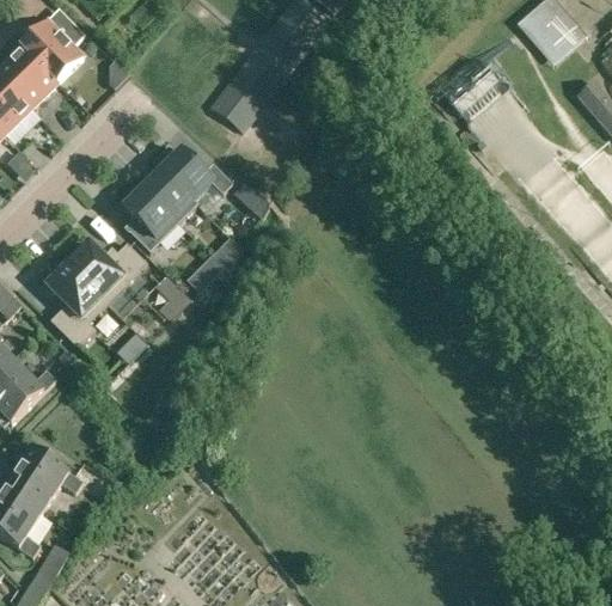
[(105,5),(101,0),(80,0),(96,14),(105,5)]
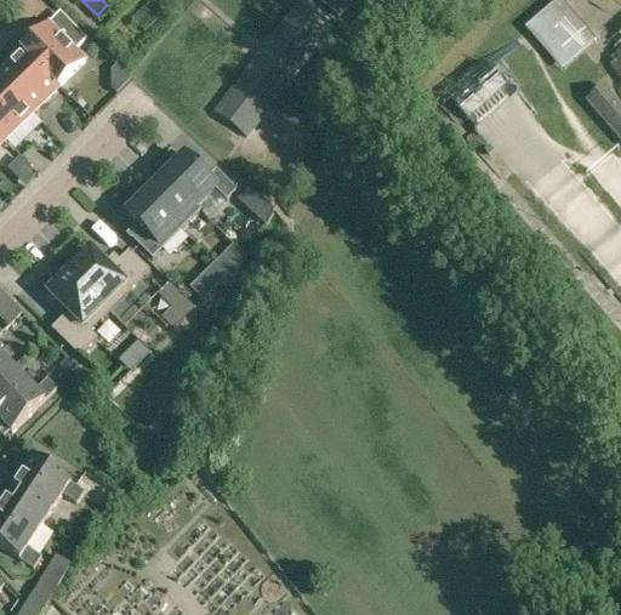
[(332,22),(305,0),(298,0),(214,108),(246,132),(332,22)]
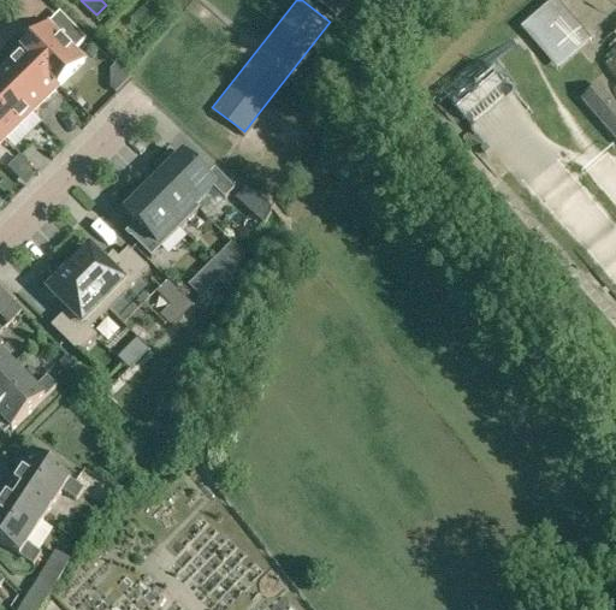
[(336,13),(347,0),(320,0),(336,13)]
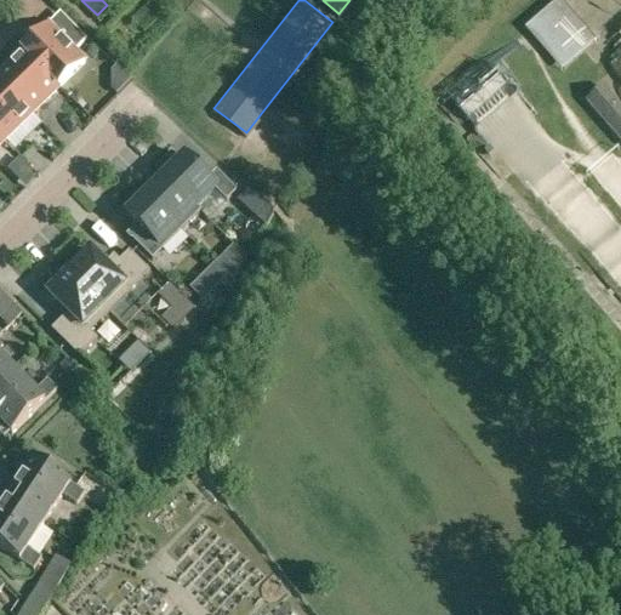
[(23,47),(58,83),(58,84),(85,58),(47,20),(22,45),(23,47)]
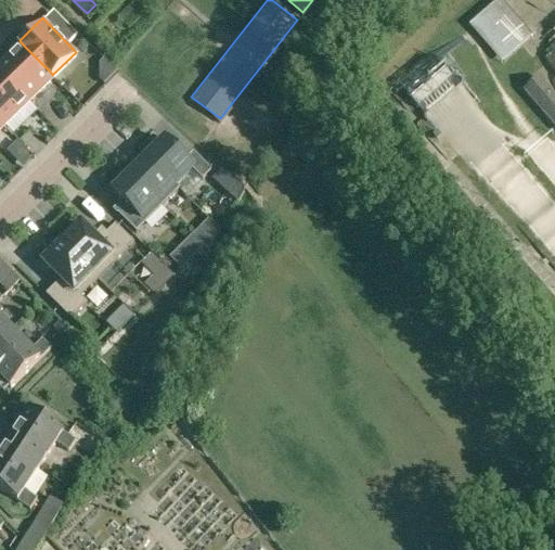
[(52,74),(21,42),(0,62),(0,68),(28,98),(52,74)]
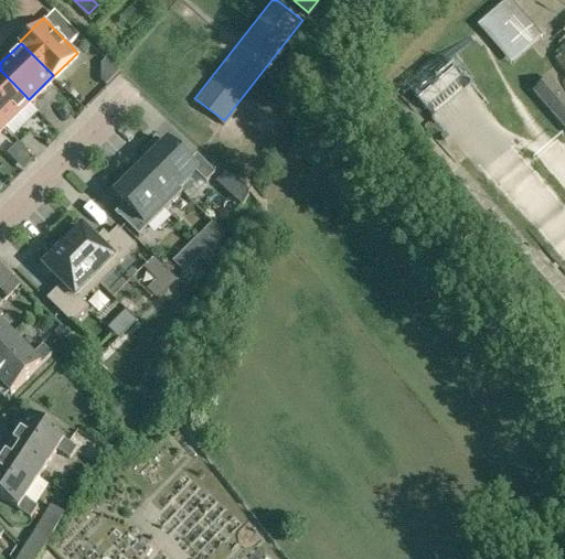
[(466,63),(424,89),(438,110),(479,83),(466,63)]
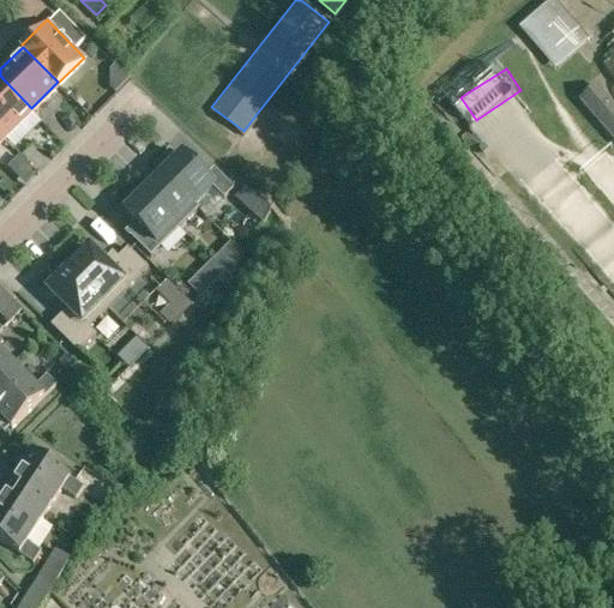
[(0,76),(0,131),(4,134),(31,108),(0,76)]
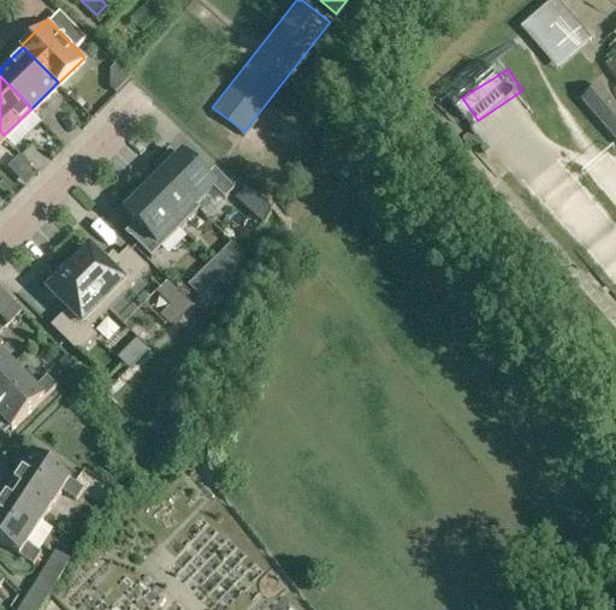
[(615,101),(599,82),(581,98),(615,136),(615,101)]
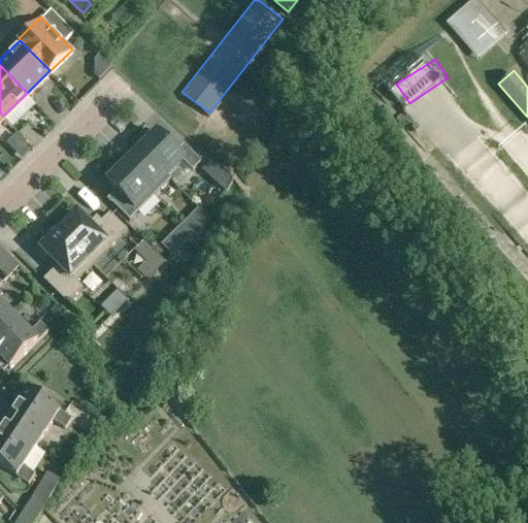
[(175,149),(157,130),(140,146),(170,176),(171,175),(167,172),(183,157),(193,167),(201,159),(184,141),(175,149)]
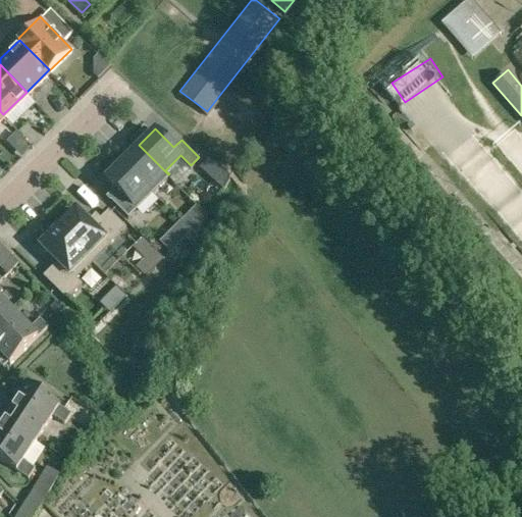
[(168,174),(139,145),(123,160),(153,190),(168,174)]
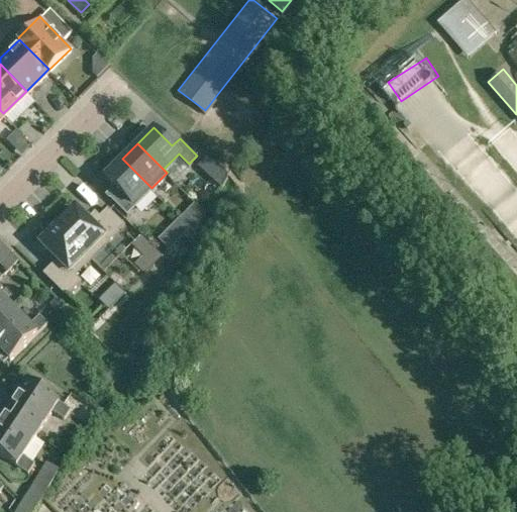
[(105,176),(117,188),(110,195),(127,212),(151,188),(122,159),(105,176)]
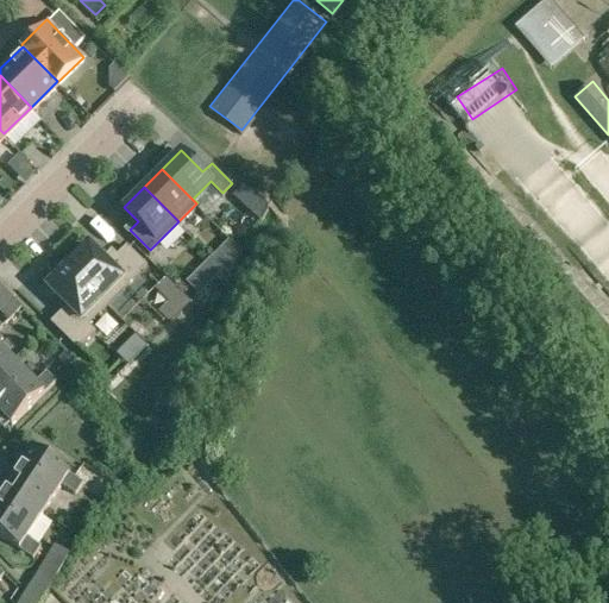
[(68,263),(107,302),(146,263),(126,243),(117,251),(112,246),(102,256),(88,243),(68,263)]
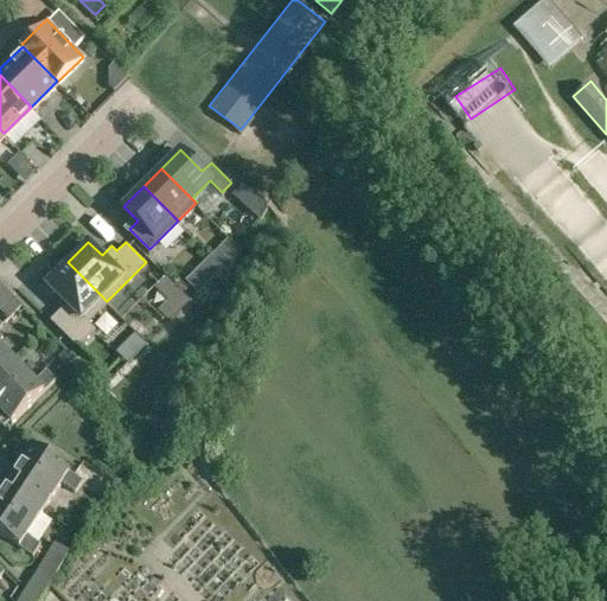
[(107,301),(68,262),(48,283),(66,302),(50,318),(77,345),(95,327),(88,320),(107,301)]
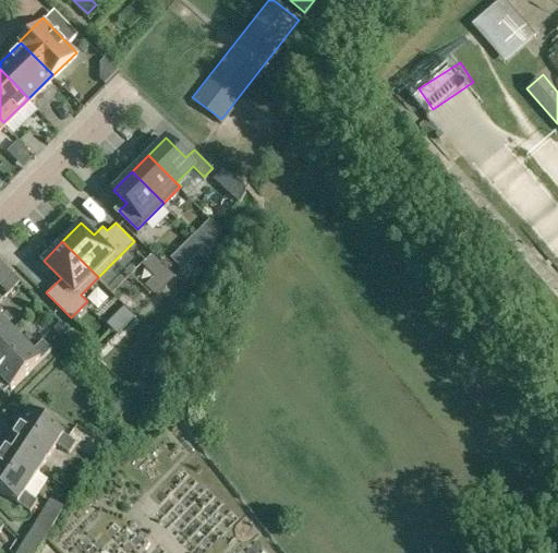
[(19,278),(0,260),(0,281),(8,290),(19,278)]
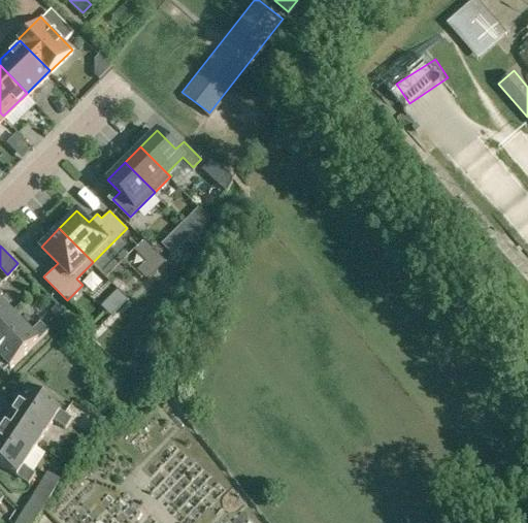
[(0,319),(10,309),(0,299),(0,281),(1,280),(0,279),(0,319)]
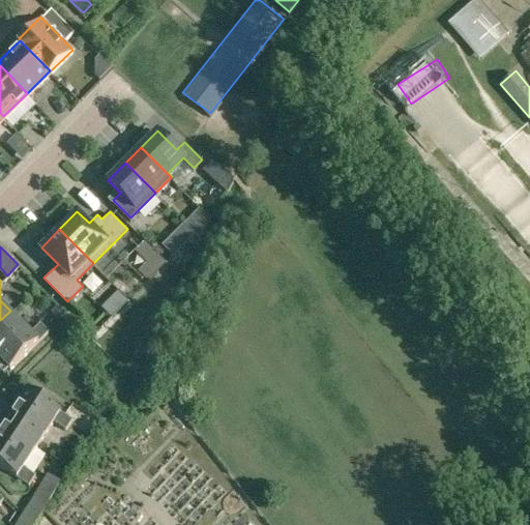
[(56,300),(51,307),(60,315),(65,309),(56,300)]
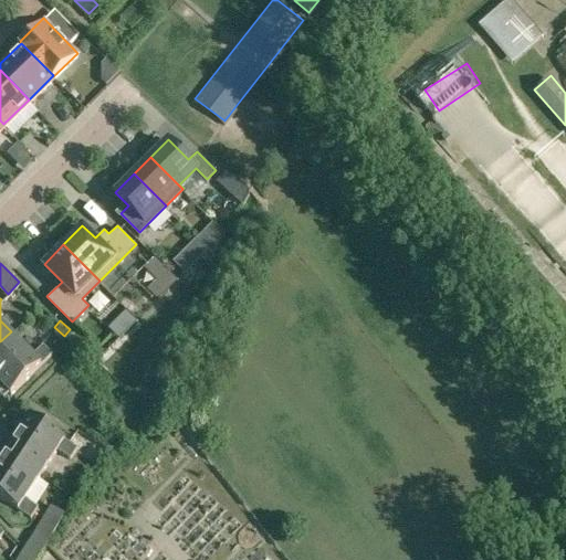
[(11,331),(0,341),(0,380),(10,391),(51,350),(42,341),(31,352),(11,331)]
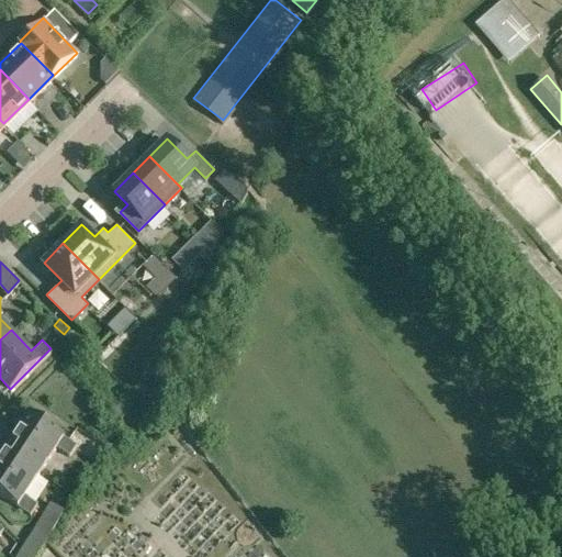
[(27,411),(4,445),(40,468),(56,444),(69,453),(76,442),(27,411)]
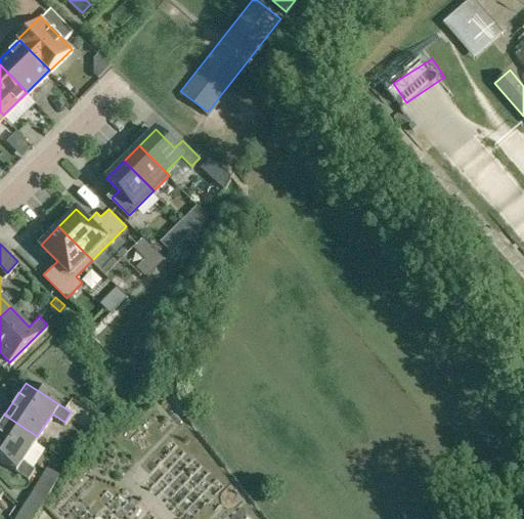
[(37,436),(4,415),(0,421),(0,458),(28,477),(34,467),(23,459),(37,436)]
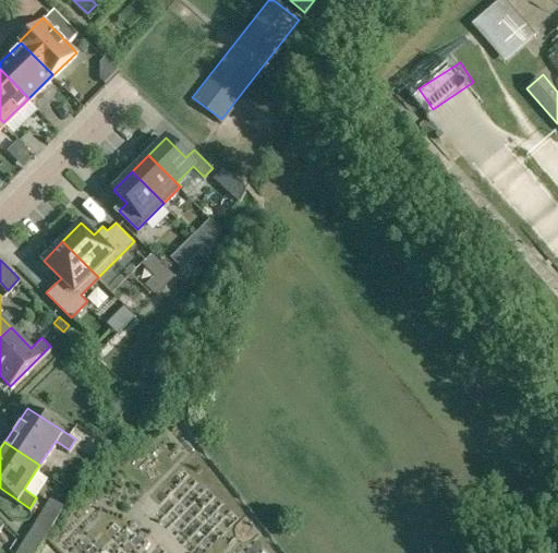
[(33,552),(39,542),(62,504),(49,496),(14,552),(33,552)]
